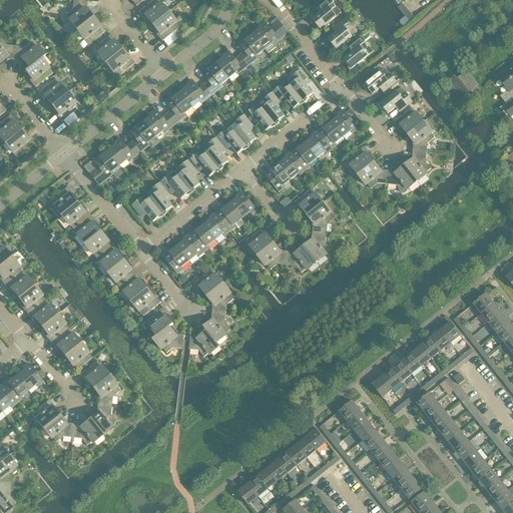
[(66,13),(66,15),(66,17),(67,19),(69,20),(68,21),(76,31),(92,18),(86,11),(88,9),(86,8),(87,2),(73,0),(72,10),(69,12),(68,12),(66,13)]
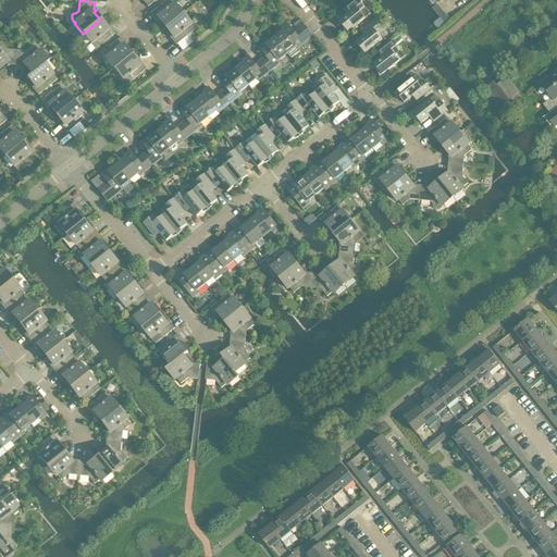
[(159,20),(164,28),(182,14),(170,0),(166,0),(150,14),(157,22),(159,20)]
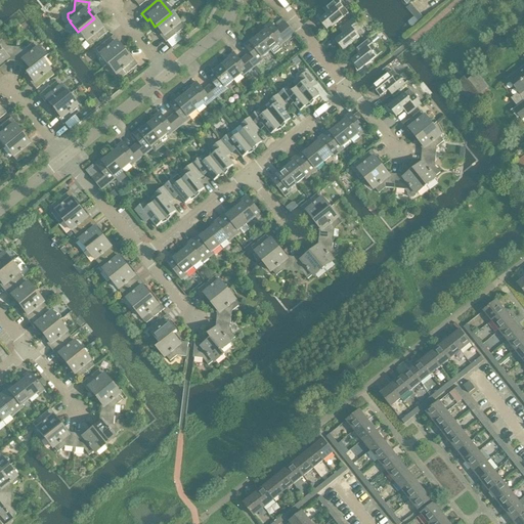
[(339,22),(343,27),(347,24),(343,18),(348,13),(337,0),(335,0),(324,8),(329,13),(319,20),(322,25),(325,32),(339,22)]
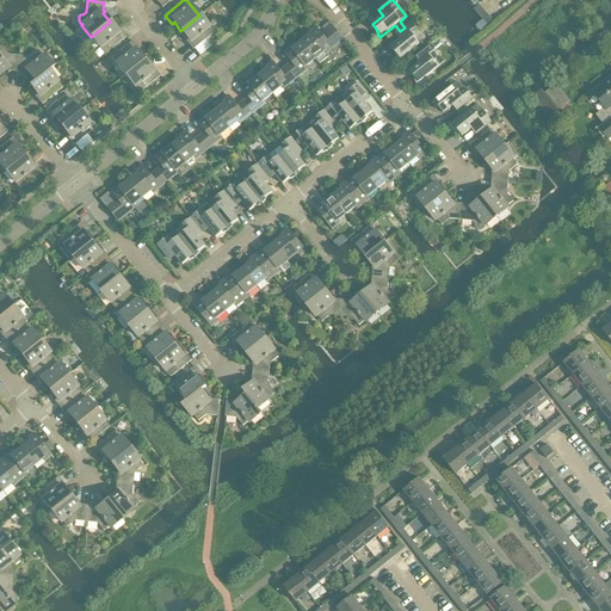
[(199,16),(180,31),(187,39),(185,41),(192,50),(214,34),(199,16)]
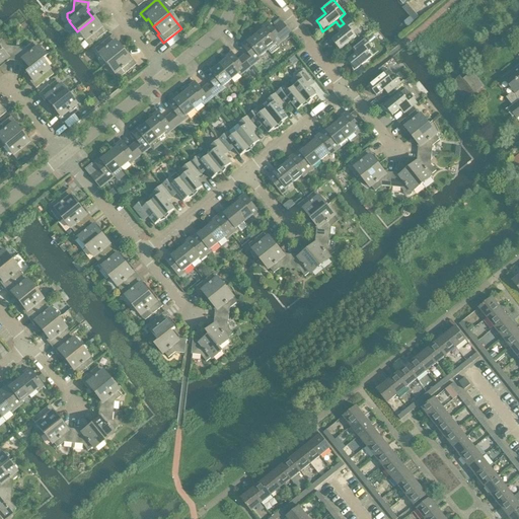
[(93,18),(77,31),(89,46),(106,31),(100,24),(98,25),(93,18)]
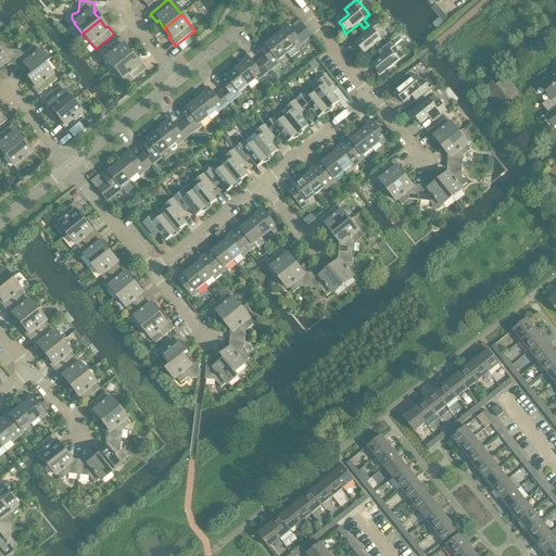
[(377,35),(381,29),(374,21),(368,25),(364,28),(362,30),(366,35),(355,43),(359,48),(363,55),(381,40),(377,35)]
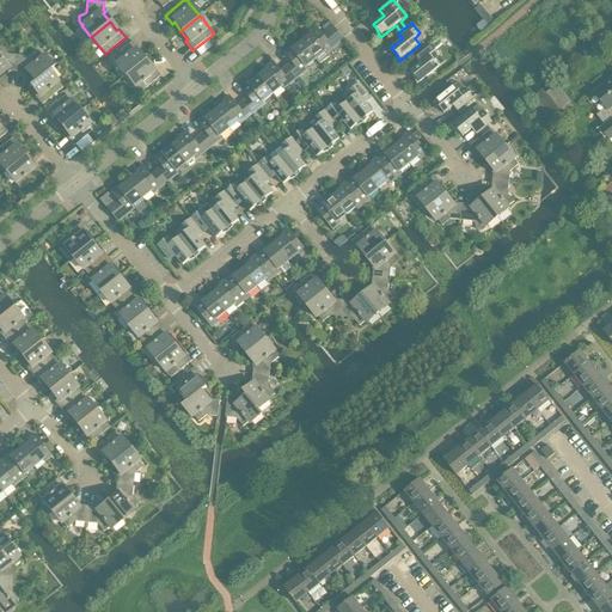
[(311,35),(303,42),(316,60),(319,65),(329,57),(328,54),(344,41),(332,26),(326,31),(323,35),(316,28),(310,32),(311,35)]
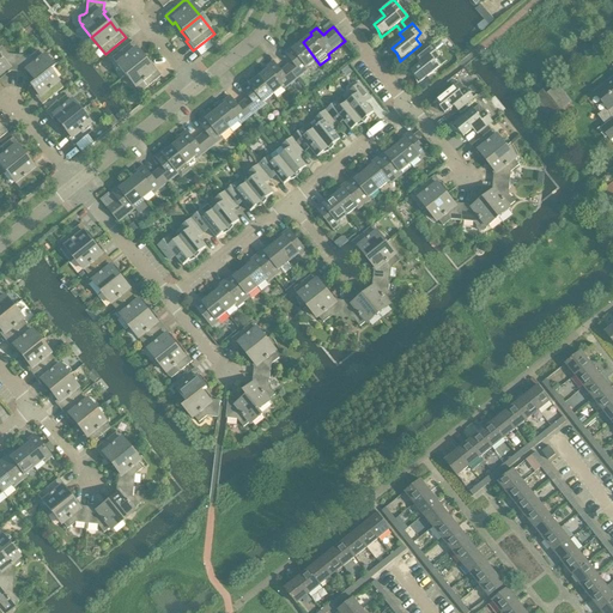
[(111,59),(126,76),(144,61),(138,52),(139,50),(133,42),(111,59)]
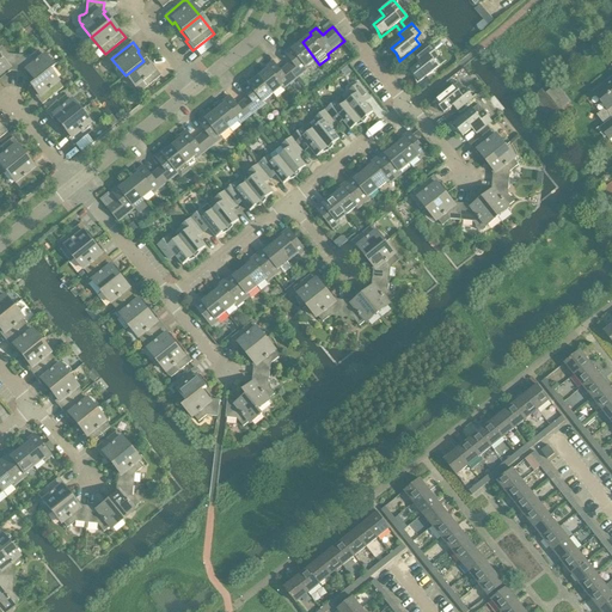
[(292,62),(286,67),(297,79),(308,69),(307,67),(316,60),(303,42),(293,49),(291,47),(285,53),(292,62)]
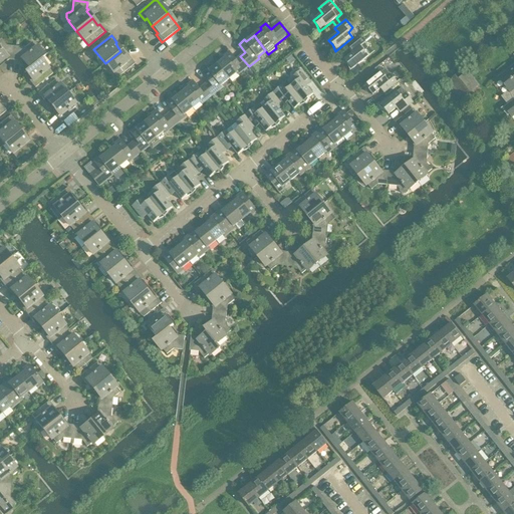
[(361,38),(350,47),(353,52),(344,60),(347,64),(350,70),(368,56),(374,51),(369,47),(368,48),(361,38)]
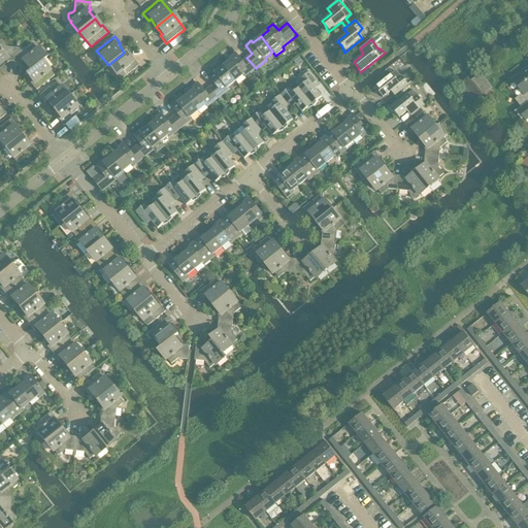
[(8,62),(14,63),(17,48),(6,47),(1,40),(0,40),(0,65),(5,61),(6,63),(8,62)]
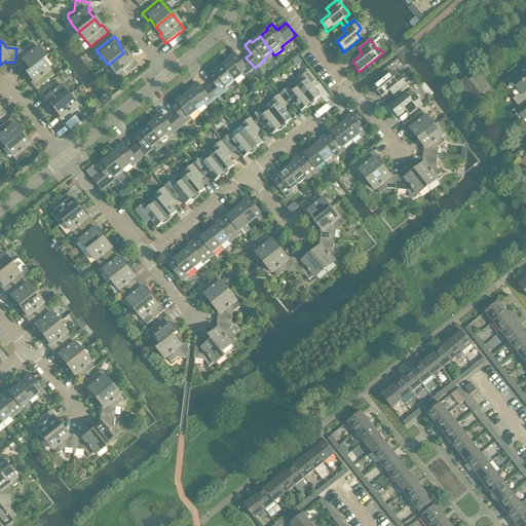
[(24,63),(29,70),(30,71),(42,61),(46,58),(38,47),(36,48),(32,43),(26,49),(16,48),(14,63),(21,63),(22,65),(24,63)]
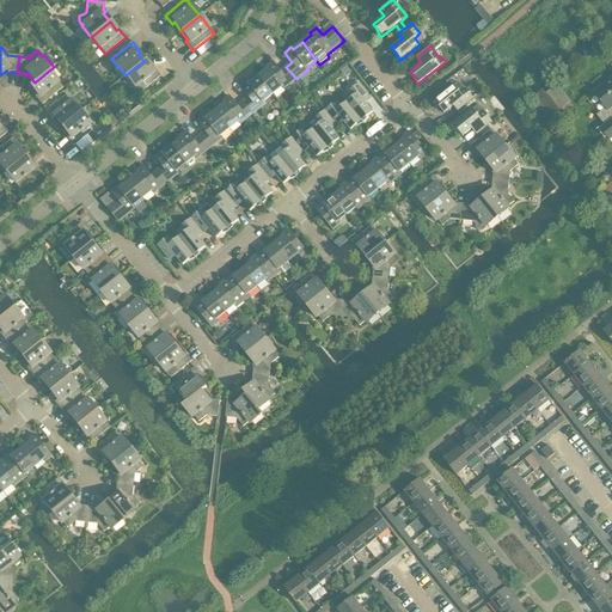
[(144,61),(126,75),(139,93),(160,77),(153,67),(151,69),(144,61)]
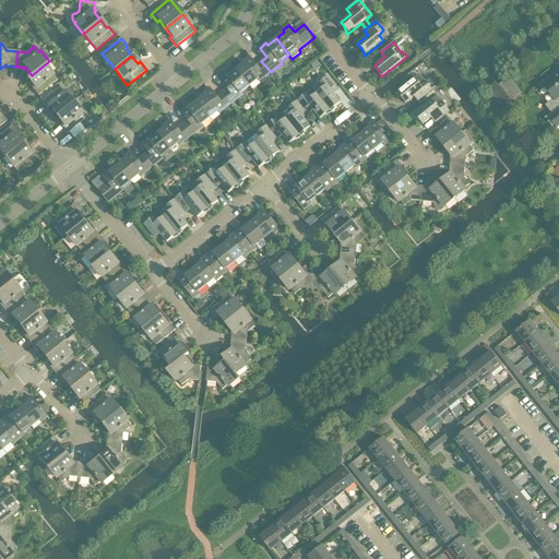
[(245,63),(236,70),(249,86),(258,80),(259,82),(271,72),(261,61),(257,66),(249,57),(244,61),(245,63)]
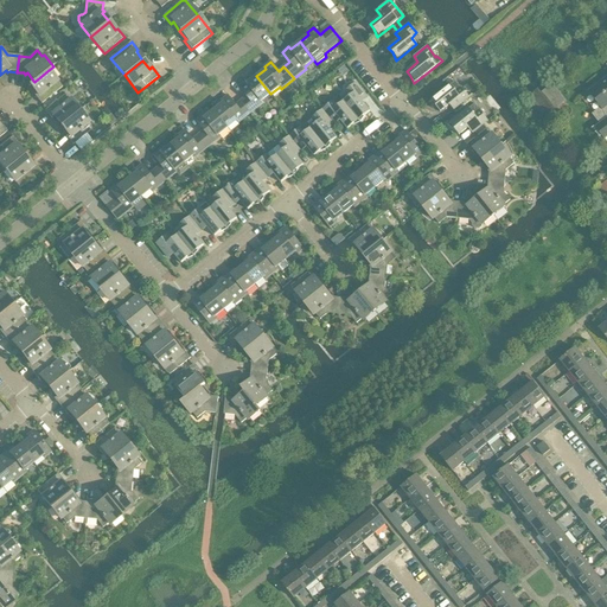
[(34,82),(33,81),(30,84),(37,94),(34,95),(42,104),(62,88),(49,70),(34,82)]
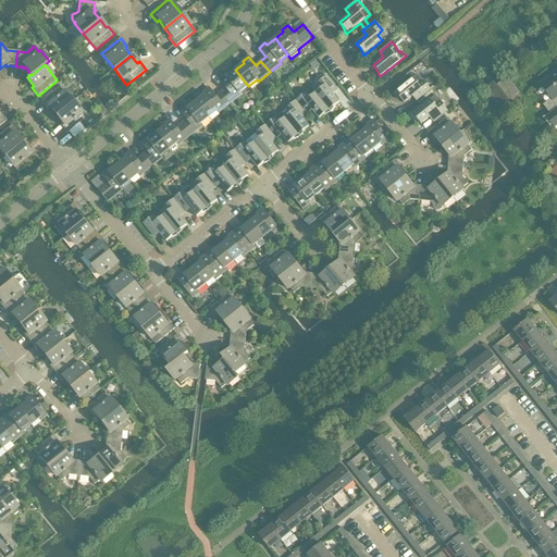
[(226,88),(221,93),(231,103),(242,95),(240,93),(248,86),(235,70),(227,76),(225,74),(220,79),(226,88)]
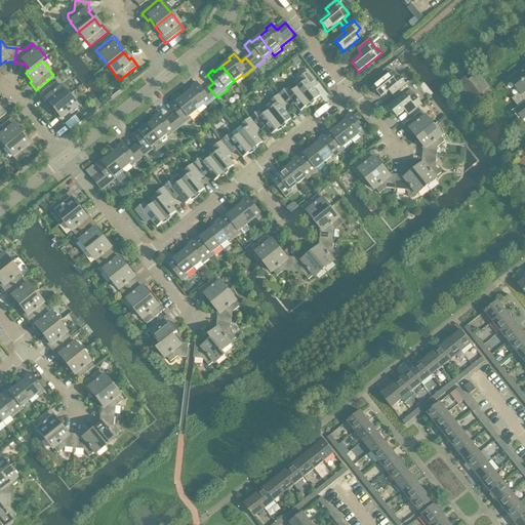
[(524,67),(509,80),(521,95),(522,95),(524,103),(515,111),(523,120),(524,123),(524,67)]
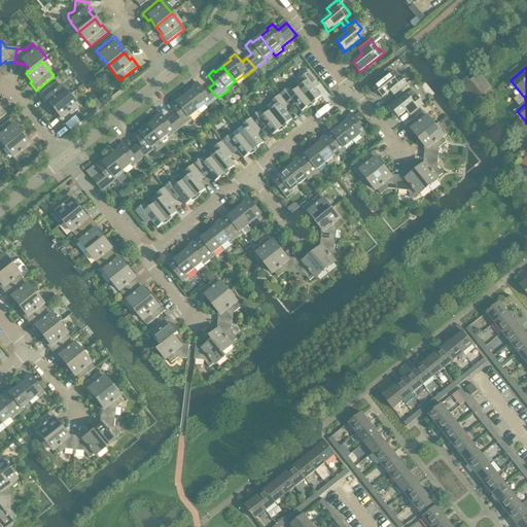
[(379,94),(382,98),(391,90),(395,95),(408,85),(400,77),(399,77),(395,71),(373,89),(379,94)]
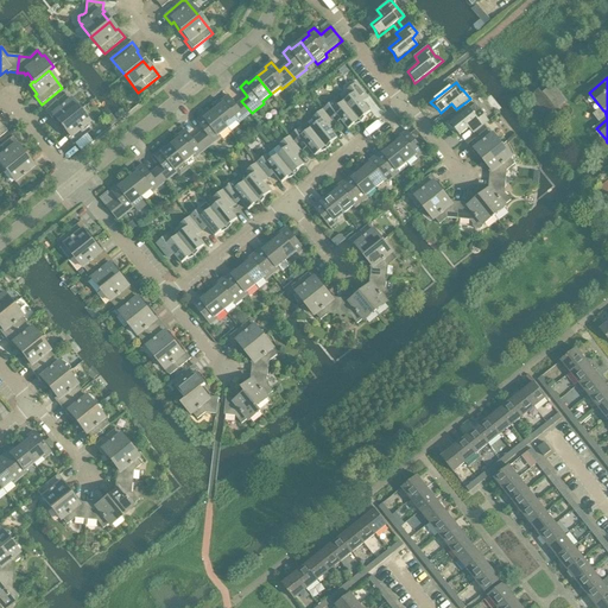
[(340,97),(344,102),(361,122),(366,115),(371,112),(362,101),(367,96),(356,83),(346,92),(346,93),(340,97)]
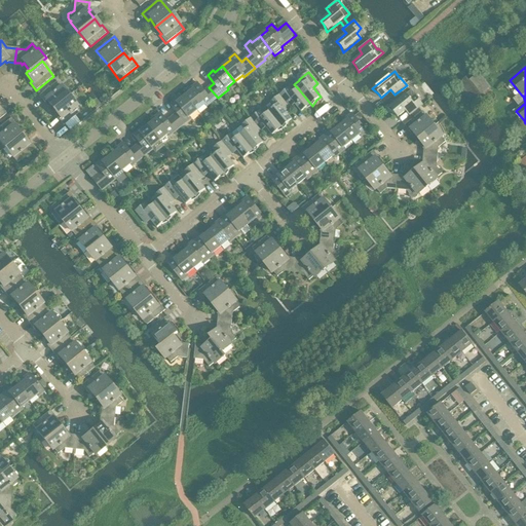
[(46,102),(52,109),(69,97),(57,81),(39,96),(45,104),(46,102)]
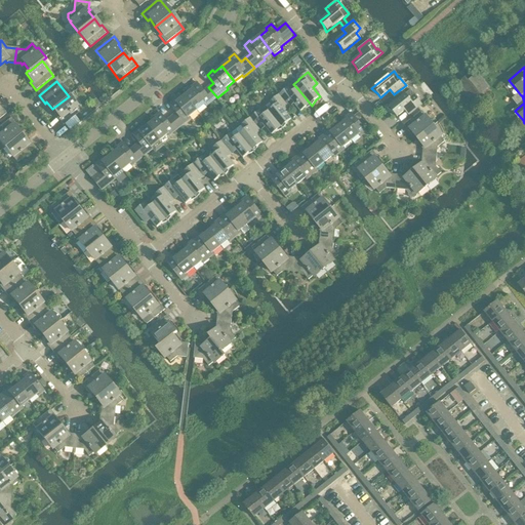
[(193,89),(185,95),(197,111),(205,105),(206,107),(217,97),(208,87),(204,91),(197,83),(191,87),(193,89)]
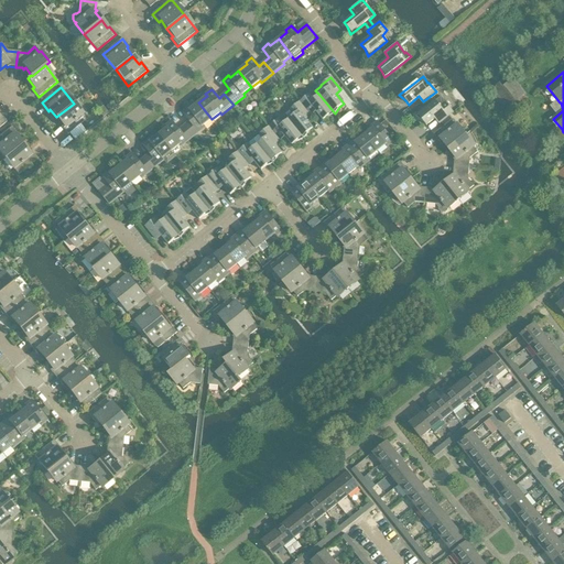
[(308,95),(300,101),(310,115),(315,110),(323,120),(327,117),(335,114),(320,95),(314,98),(308,95)]
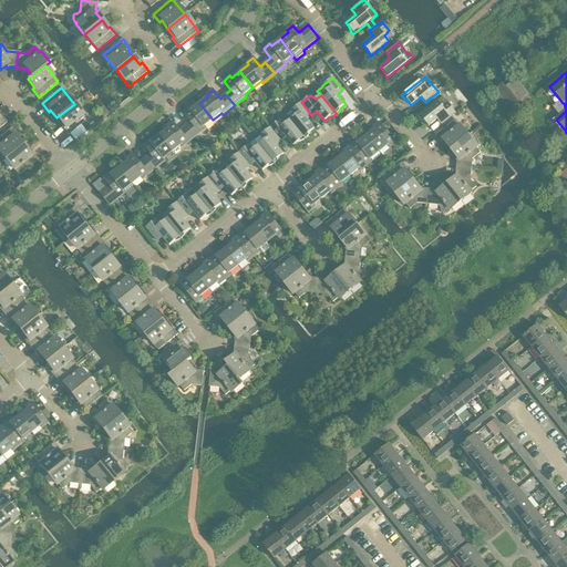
[(424,122),(429,126),(439,119),(443,123),(455,113),(443,98),(419,117),(424,122)]
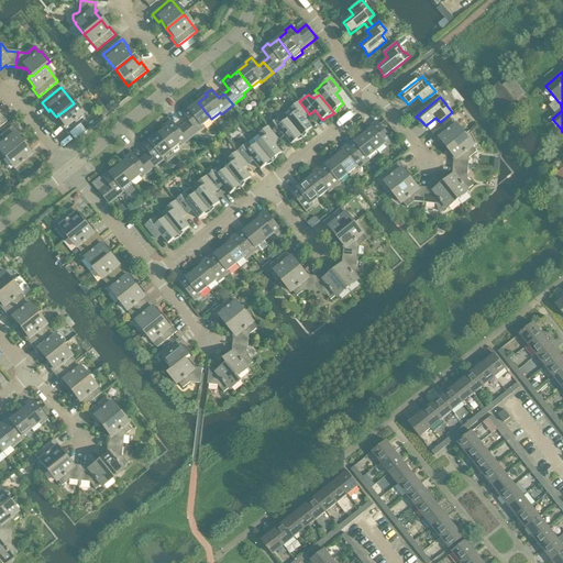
[(289,111),(284,114),(304,139),(308,132),(312,129),(304,119),(309,114),(299,101),(288,110),(289,111)]
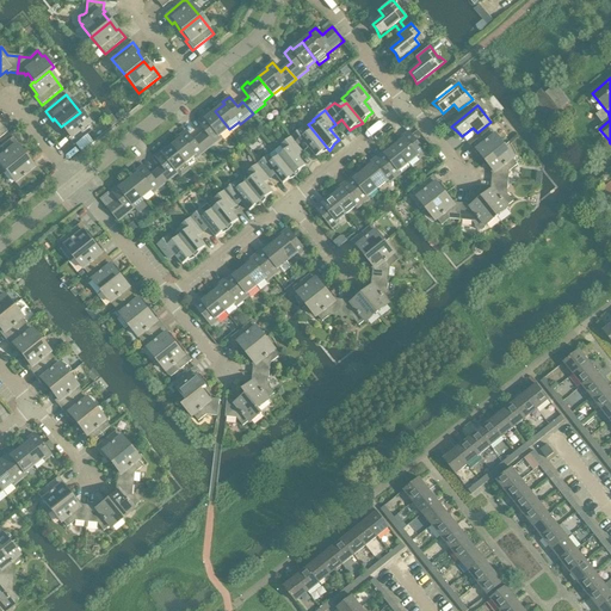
[(205,131),(199,136),(209,148),(222,139),(220,136),(229,129),(215,111),(207,118),(204,117),(197,122),(205,131)]
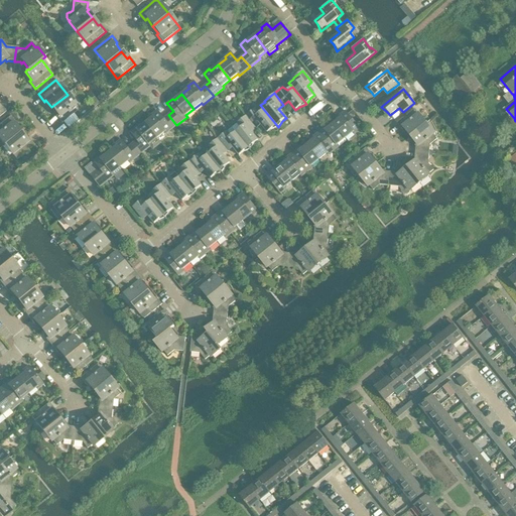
[(68,95),(51,107),(57,114),(55,116),(61,123),(80,109),(68,95)]
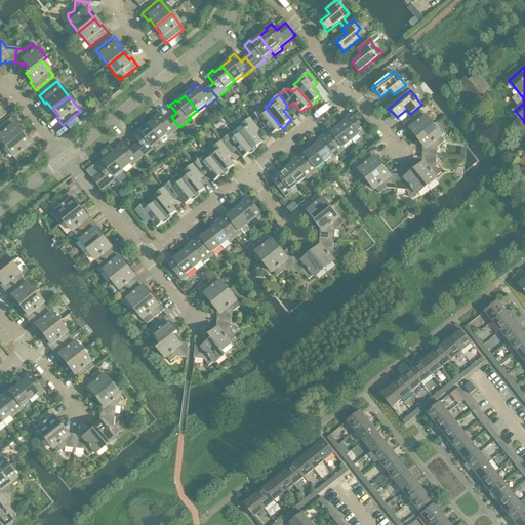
[(259,110),(250,118),(259,129),(265,126),(272,135),(276,132),(283,129),(265,107),(260,111),(259,110)]
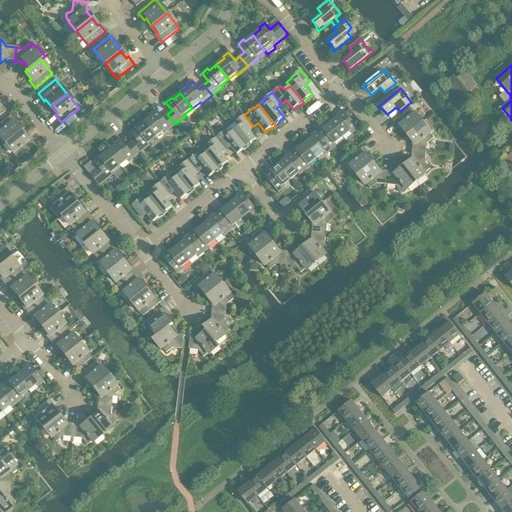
[(401,128),(407,135),(423,123),(411,108),(393,122),(399,130),(401,128)]
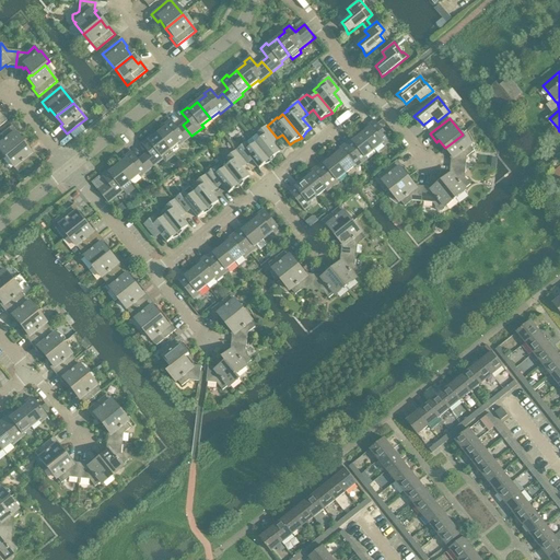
[(166,127),(158,133),(171,150),(178,143),(181,146),(191,136),(183,125),(177,129),(171,120),(164,125),(166,127)]
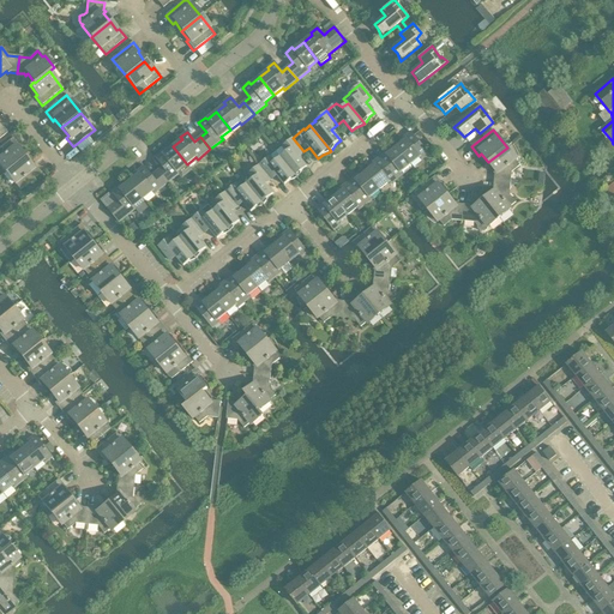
[(405,140),(397,148),(410,166),(420,157),(421,160),(428,155),(410,132),(404,138),(405,140)]
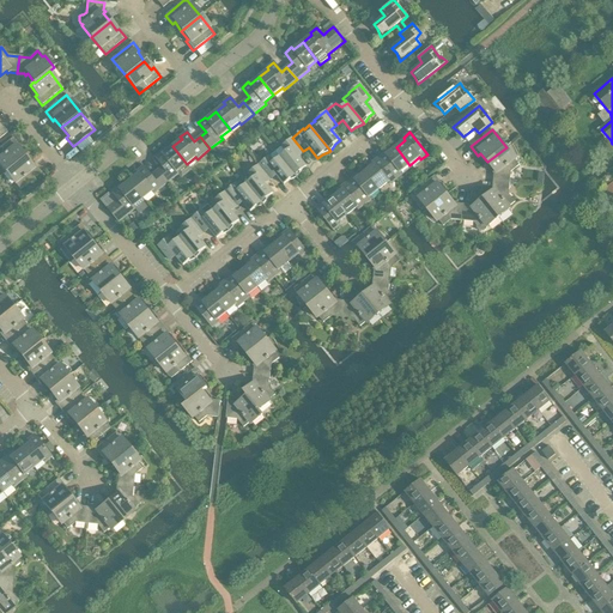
[(0,147),(0,165),(6,173),(24,157),(18,149),(19,147),(12,138),(0,147)]
